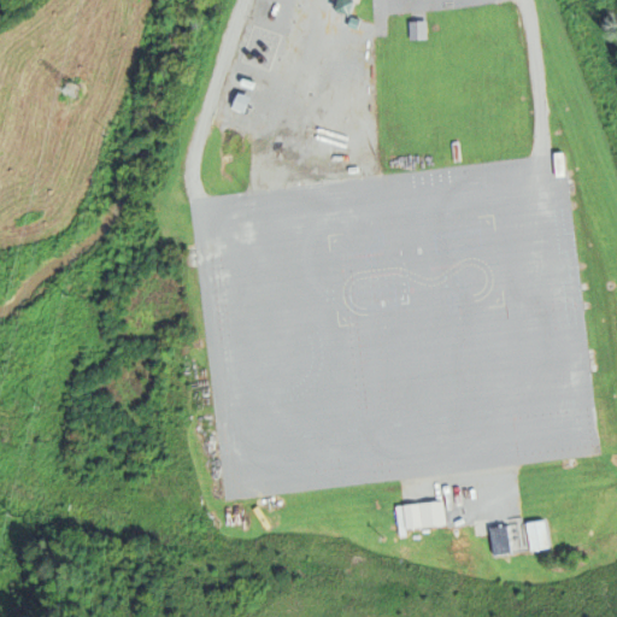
[(350,17),(335,11),(339,0),(350,0),(356,3),(350,17)]
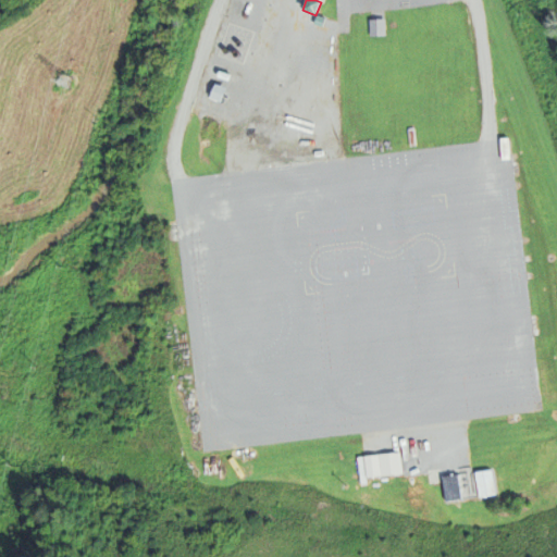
[(326,20),(323,28),(316,25),(318,16),(326,20)]
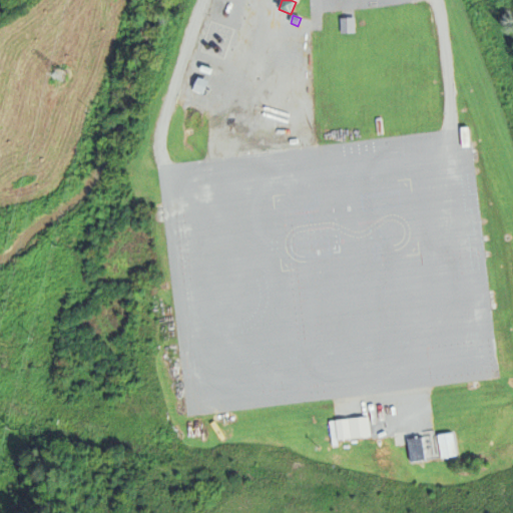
[(210,76),(199,71),(202,65),(213,70),(210,76)]
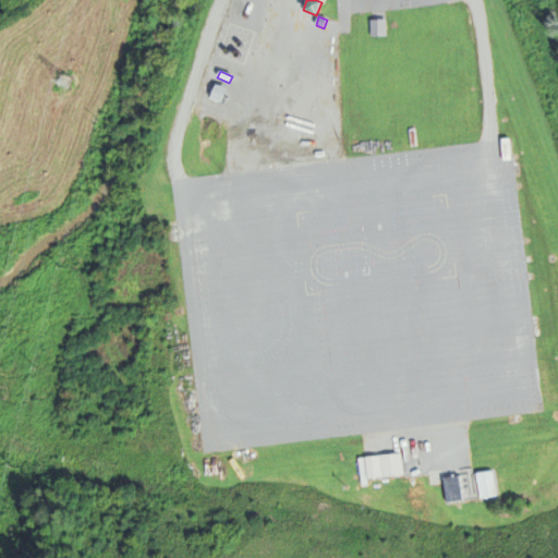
[(209,98),(216,85),(228,91),(221,104),(209,98)]
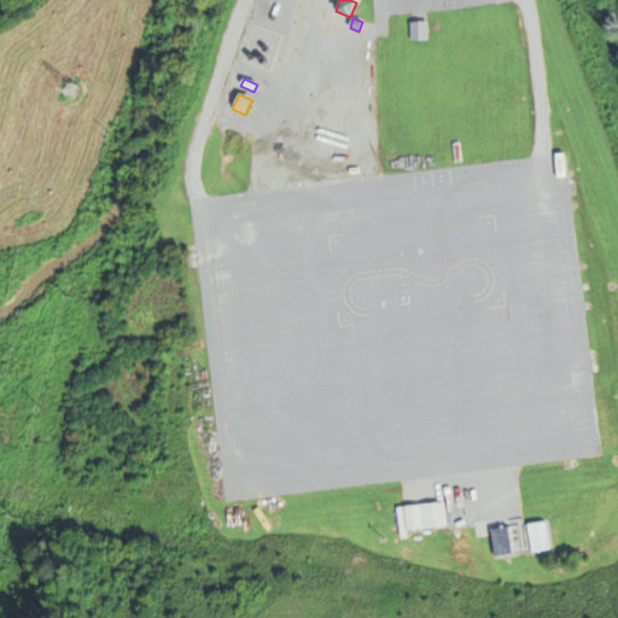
[(561,155),(552,155),(553,178),(563,178),(561,155)]
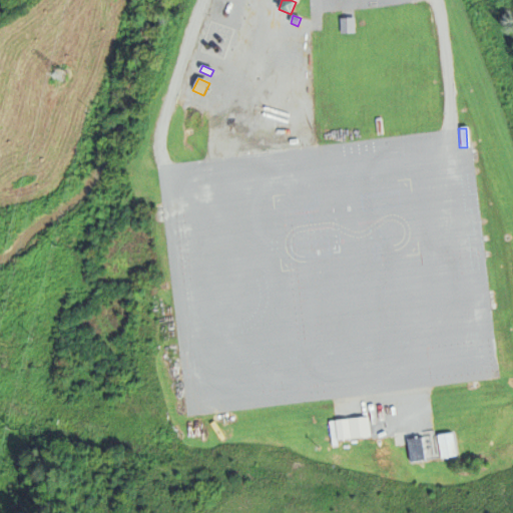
[(336,422),(338,441),(371,438),(369,418),(336,422)]
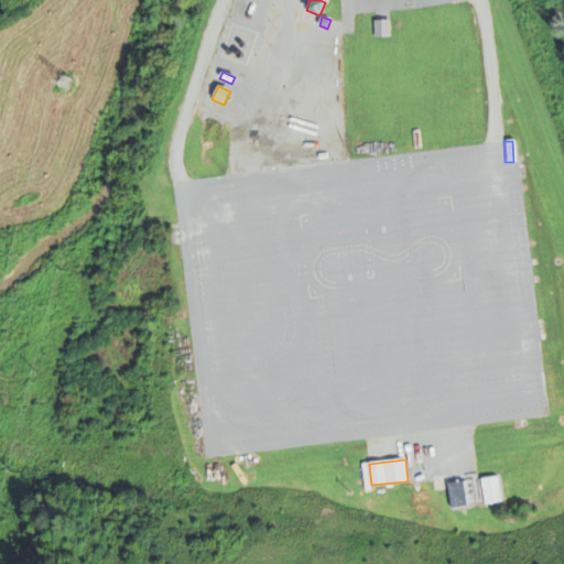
[(485,505),(501,502),(498,478),(481,480),(485,505)]
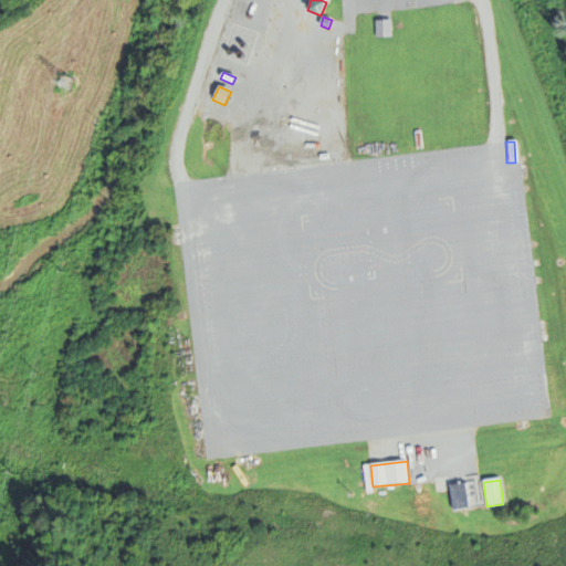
[(450,492),(452,511),(469,509),(465,484),(449,486),(450,492)]
